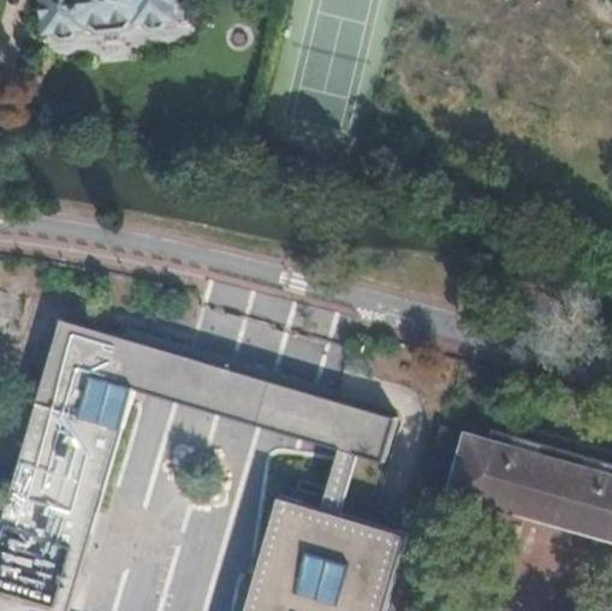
[(184,0),(54,0),(58,36),(186,23),(184,0)]
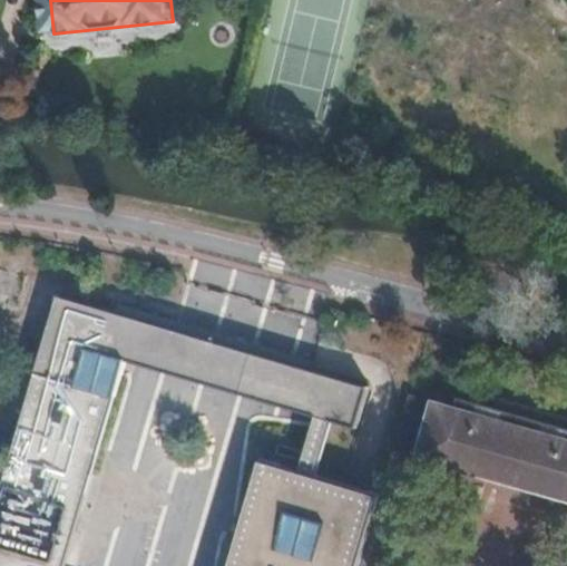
[(329,426),(352,432),(365,389),(54,296),(3,469),(0,468),(0,565),(59,565),(120,363),(312,420),(329,426)]
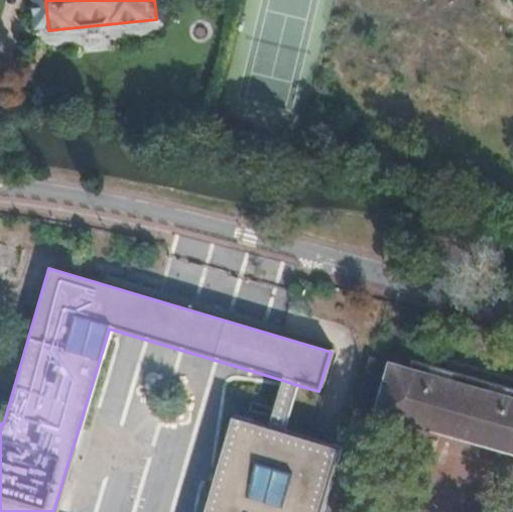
[(377,418),(512,456),(512,392),(412,365),(410,373),(388,367),(387,370),(367,364),(355,410),(360,411),(377,416),(377,418)]
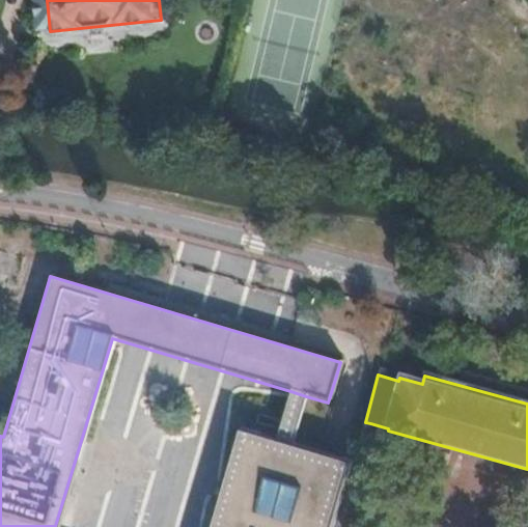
[(306,396),(290,391),(275,440),(292,444),(306,396)]
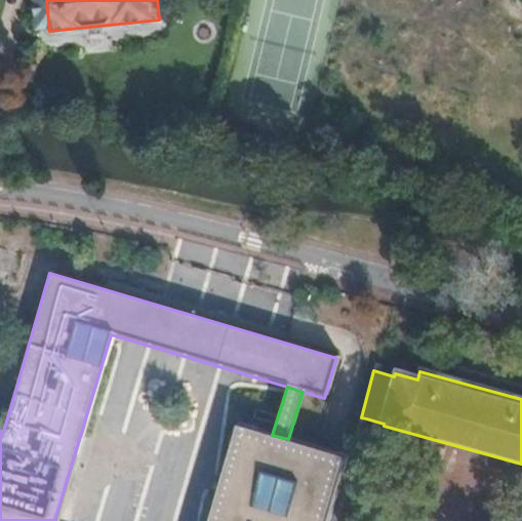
[(272,435),(238,425),(210,520),(327,520),(347,457),(288,439),(272,435)]
